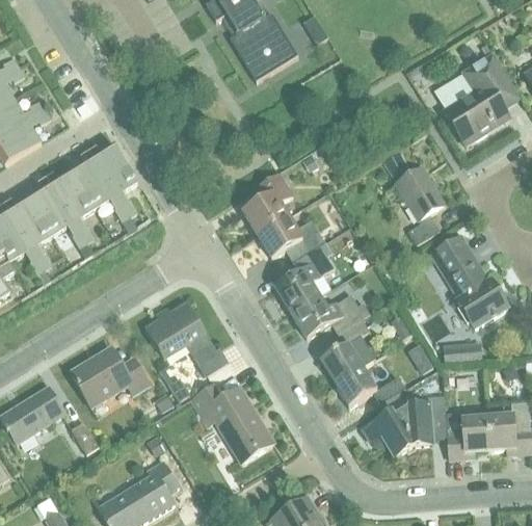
[(237,51),(256,81),(297,55),(280,25),(272,29),(254,0),(212,0),(206,4),(215,21),(224,15),(244,46),(237,51)]
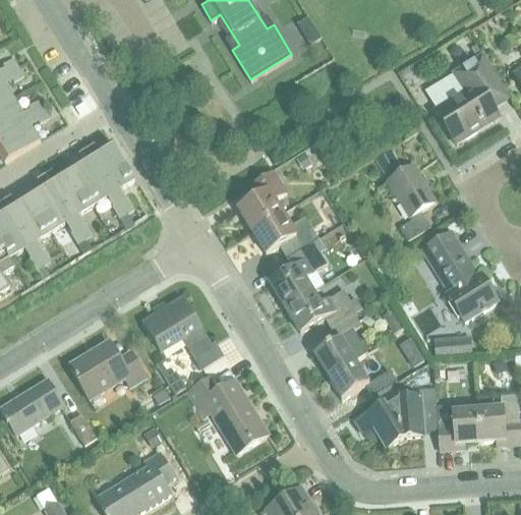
[(311,21),(300,27),(309,43),(321,36),(311,21)]
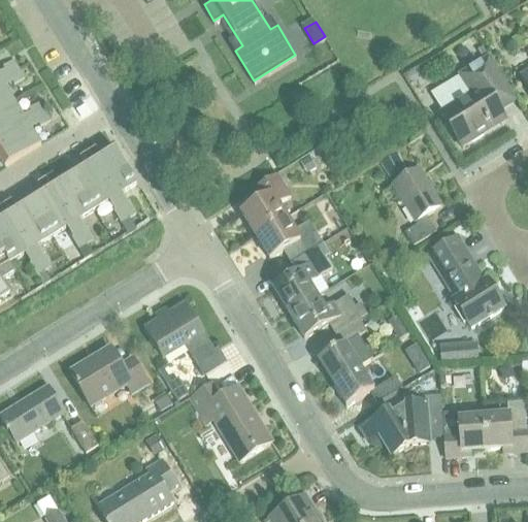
[(488,54),(458,72),(430,89),(441,107),(439,109),(461,144),(505,118),(498,106),(514,97),(488,54)]
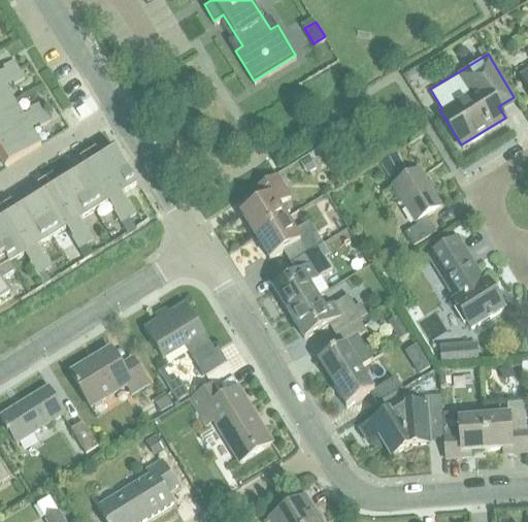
[(13,57),(3,64),(4,66),(8,72),(19,66),(13,57)]
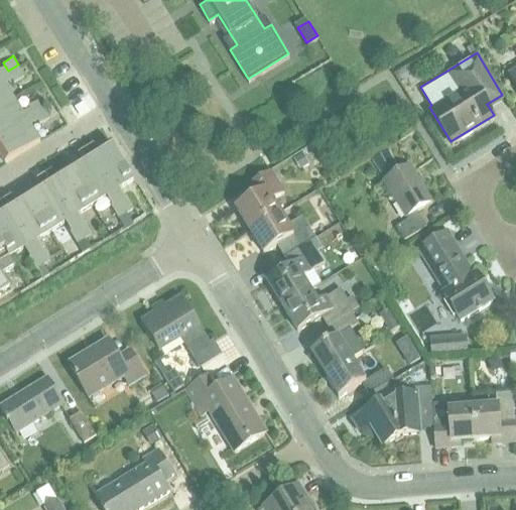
[(18,65),(8,71),(11,77),(12,77),(13,80),(23,74),(18,65)]
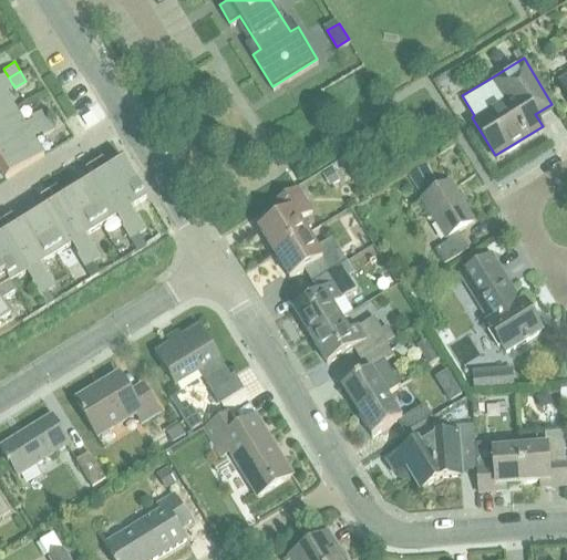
[(1,83),(0,83),(0,114),(14,105),(6,89),(1,83)]
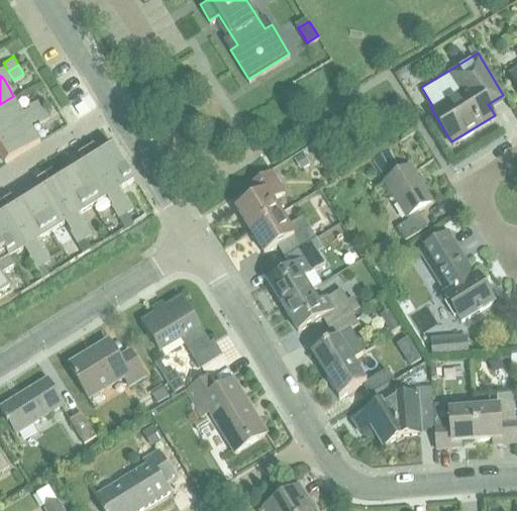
[(13,96),(0,104),(0,132),(26,117),(23,111),(13,96)]
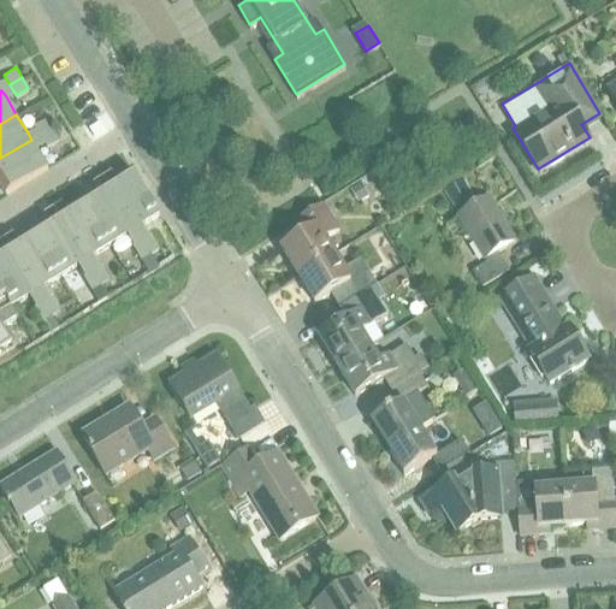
[(46,116),(34,124),(35,128),(40,134),(52,126),(46,116)]
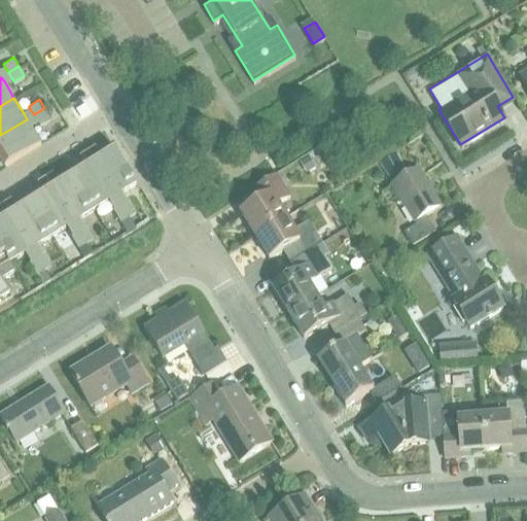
[(44,108),(34,114),(38,120),(40,124),(50,117),(44,108)]
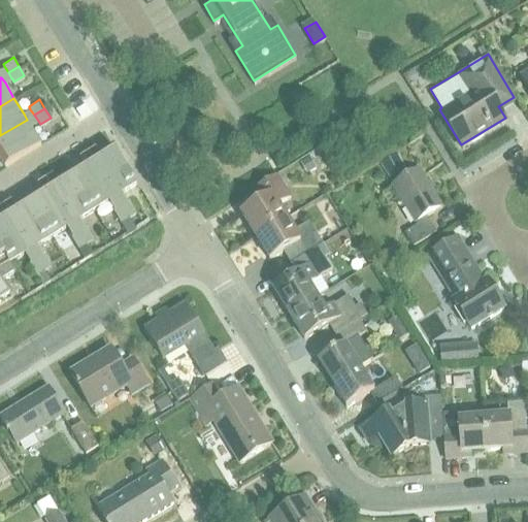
[(27,120),(0,135),(0,154),(5,162),(40,140),(31,125),(27,120)]
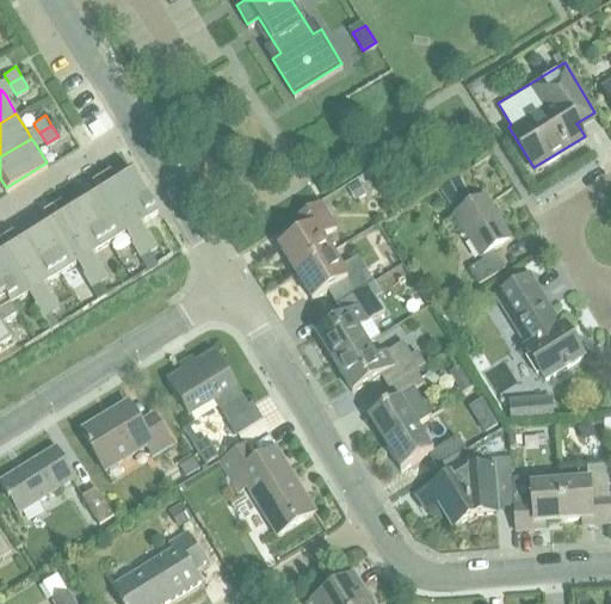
[(110,168),(102,173),(133,225),(140,221),(158,209),(131,167),(116,177),(110,168)]
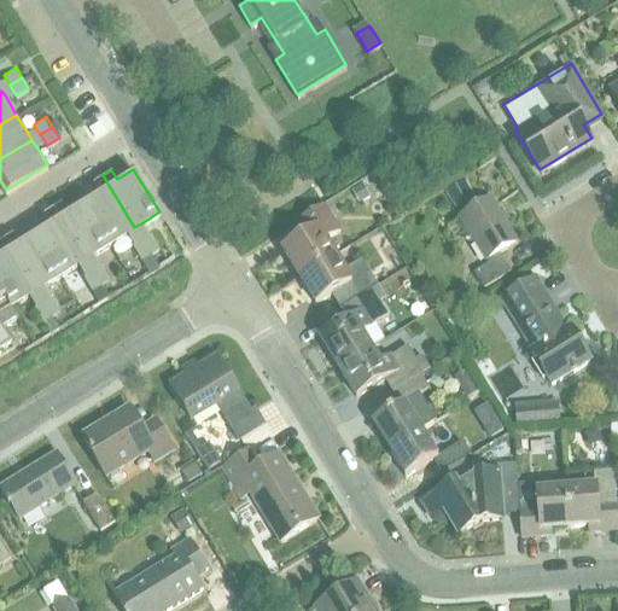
[(99,191),(83,201),(110,243),(128,231),(134,227),(103,175),(93,181),(99,191)]
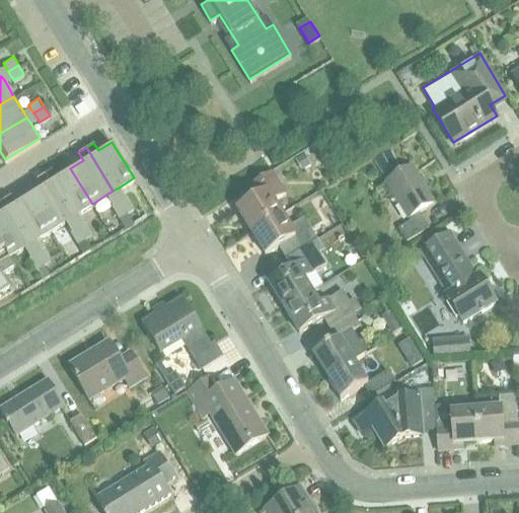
[(304,150),(297,154),(303,165),(310,161),(304,150)]
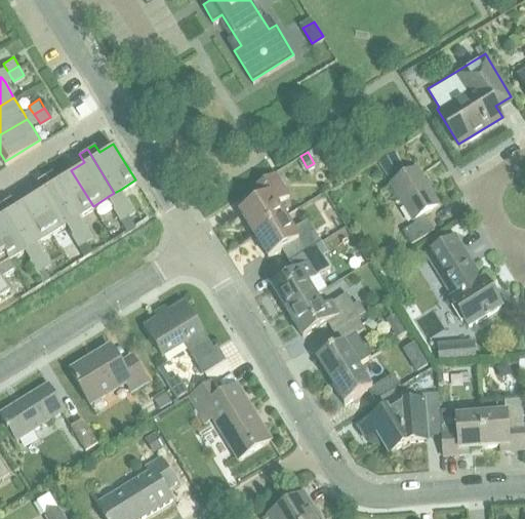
[(393,152),(378,161),(388,175),(402,166),(393,152)]
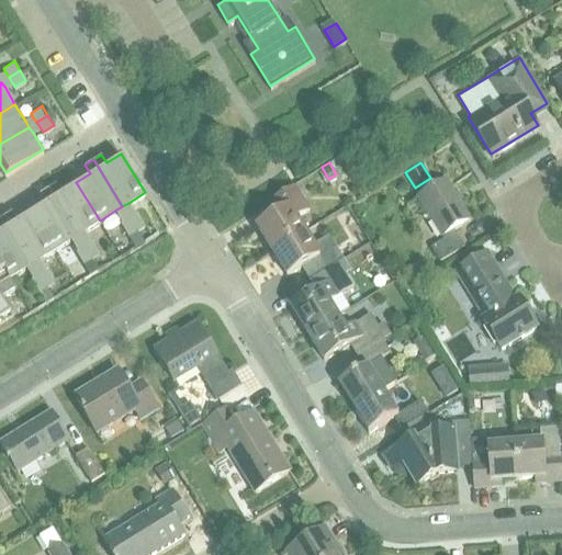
[(452,226),(469,215),(446,177),(416,194),(439,234),(441,233),(444,236),(430,244),(439,258),(463,244),(452,226)]
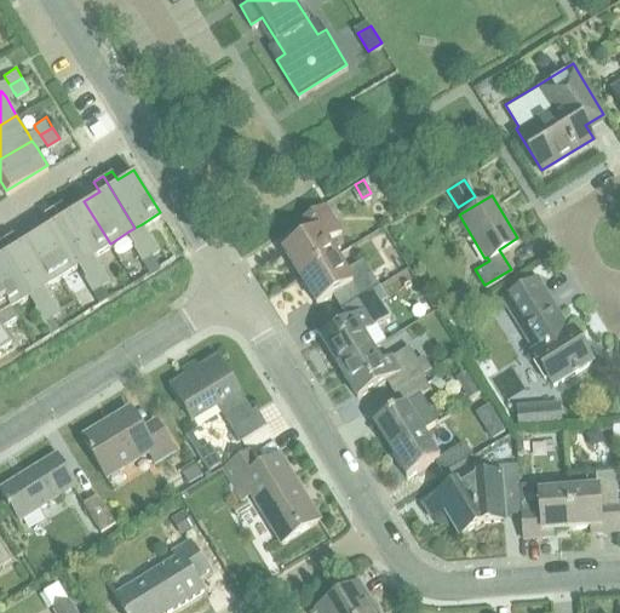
[(62,201),(53,207),(85,259),(92,255),(110,244),(84,201),(68,211),(62,201)]
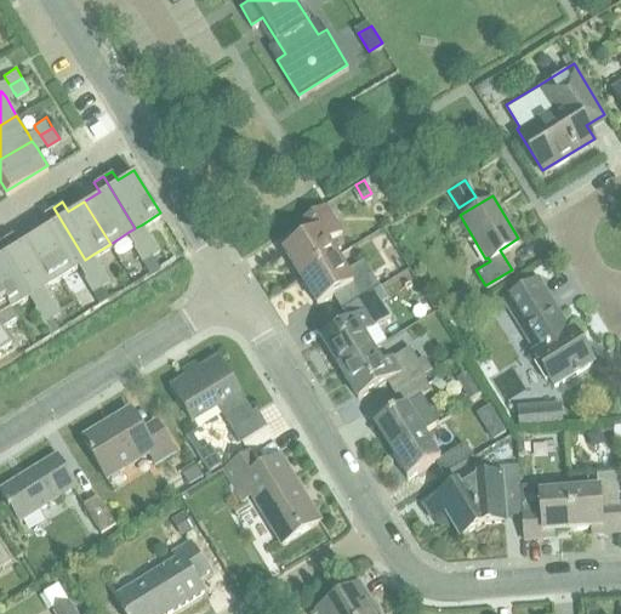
[(301,274),(336,253),(326,238),(341,228),(325,203),(297,220),(306,234),(284,248),(301,274)]
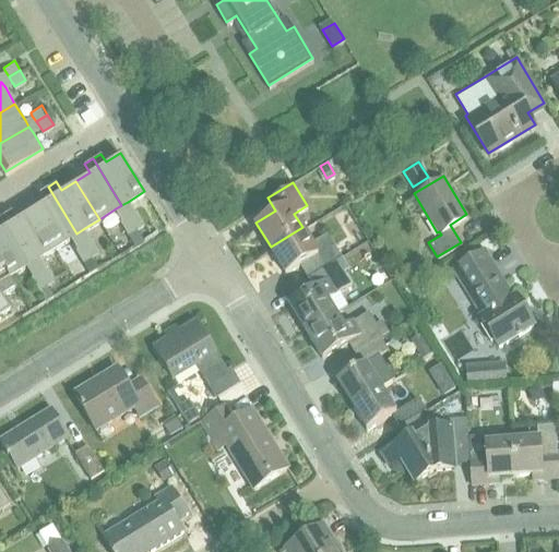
[(45,200),(31,208),(55,248),(71,237),(76,234),(48,187),(39,191),(45,200)]
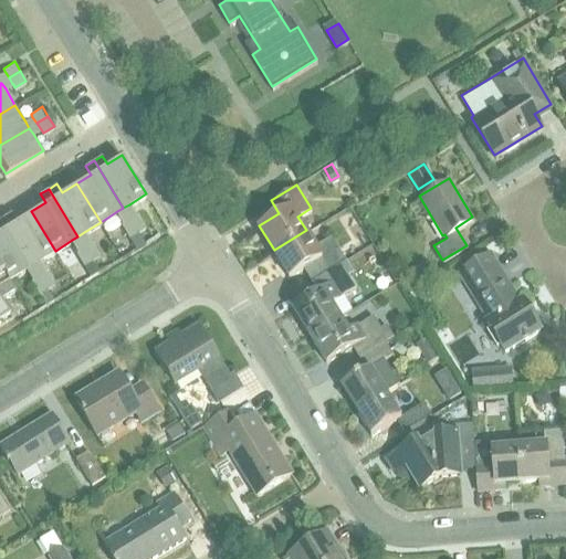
[(11,211),(3,217),(32,264),(39,261),(55,251),(31,211),(17,220),(11,211)]
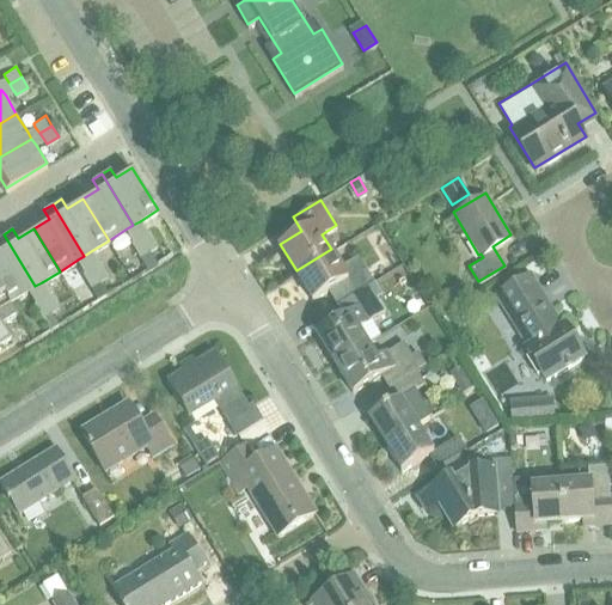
[(146,234),(141,238),(148,249),(157,244),(150,232),(148,233),(146,234)]
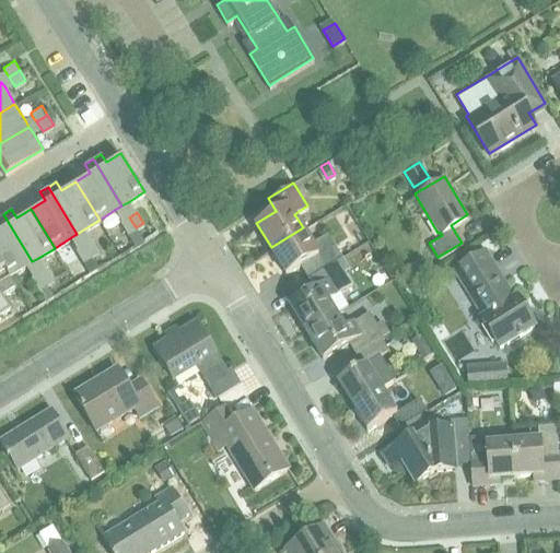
[(0,227),(0,228),(0,227),(0,259),(10,275),(26,266),(32,261),(3,214),(0,215),(0,227)]
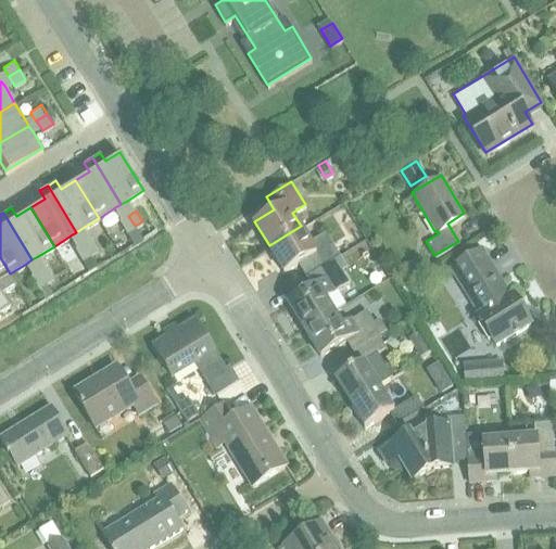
[(123,219),(119,220),(126,231),(135,226),(128,216),(123,218),(123,219)]
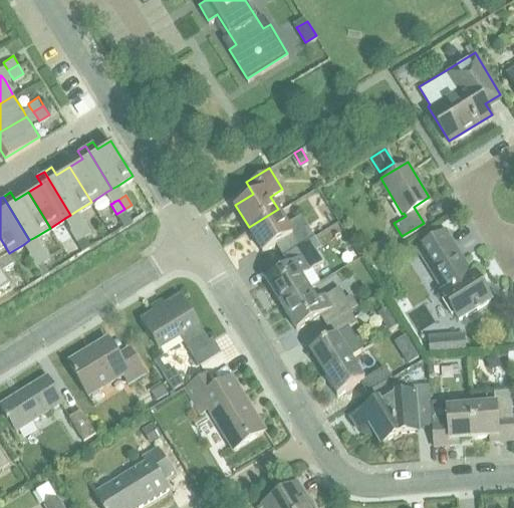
[(122,224),(131,219),(124,209),(116,214),(122,224)]
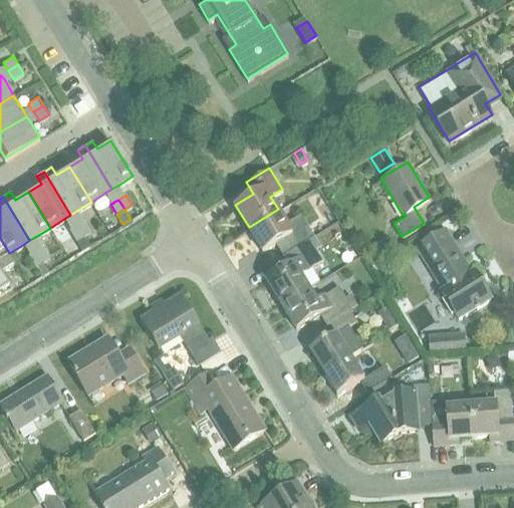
[(278,209),(249,227),(262,250),(281,238),(288,250),(314,234),(301,213),(286,222),(278,209)]
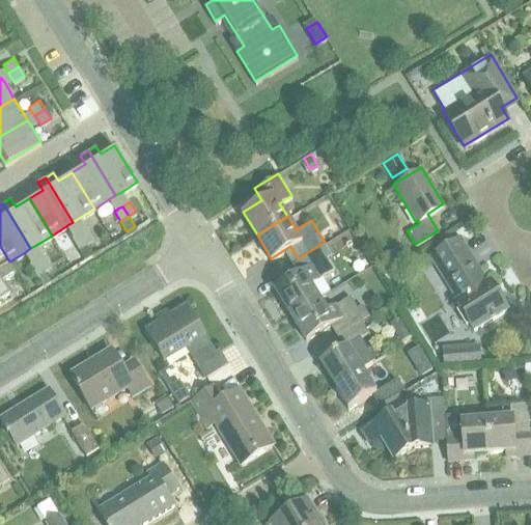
[(340,216),(331,222),(337,231),(346,225),(340,216)]
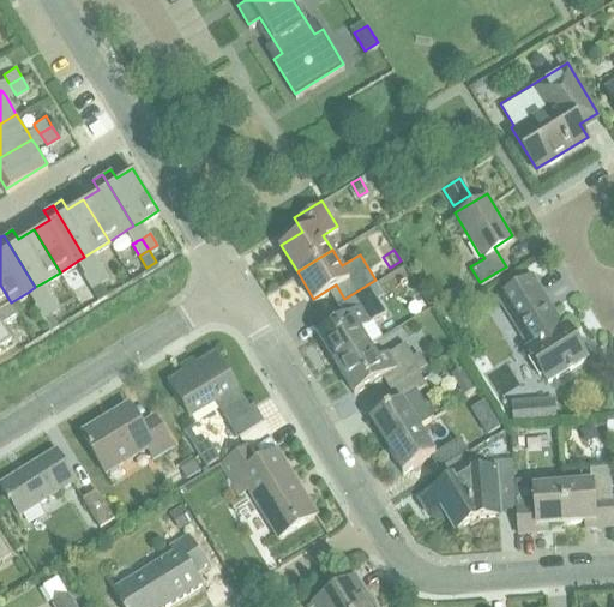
[(97,266),(92,269),(100,281),(109,275),(102,263),(98,265),(97,266)]
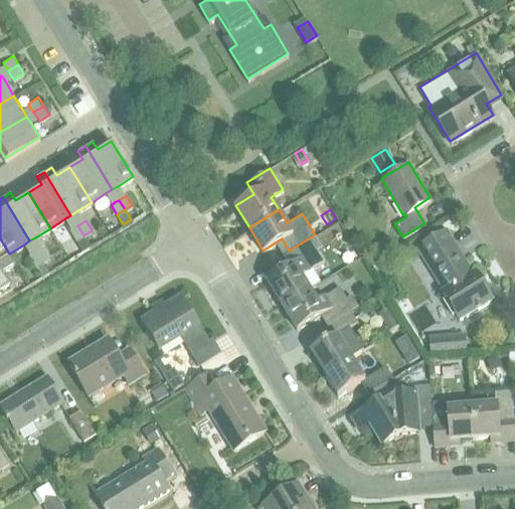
[(71,228),(69,230),(75,239),(83,235),(77,225),(73,227),(71,228)]
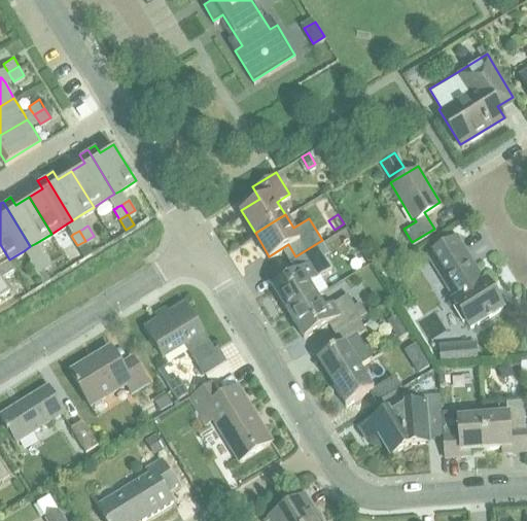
[(468,325),(501,305),(484,277),(478,281),(464,259),(469,256),(456,235),(427,252),(454,296),(451,297),(468,325)]
